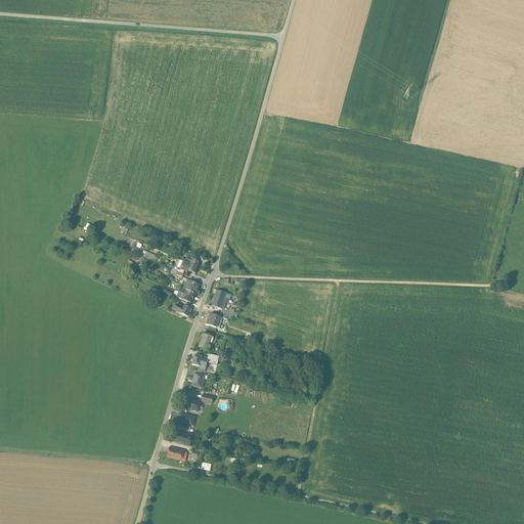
[(134,246),(132,251),(137,254),(140,249),(134,246)]
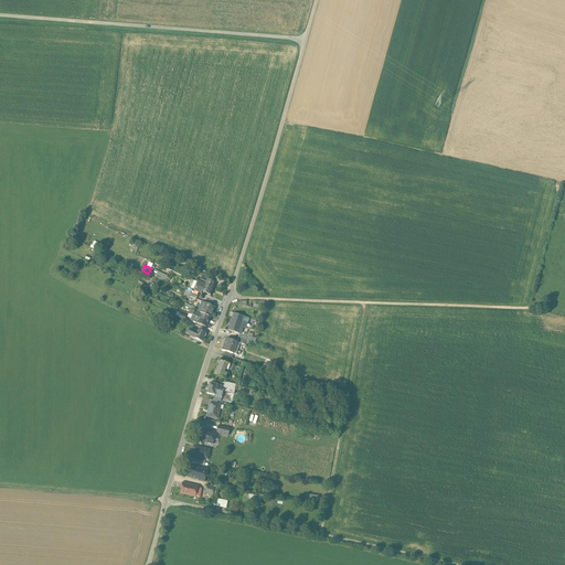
[(167,277),(155,270),(152,274),(166,280),(167,277)]
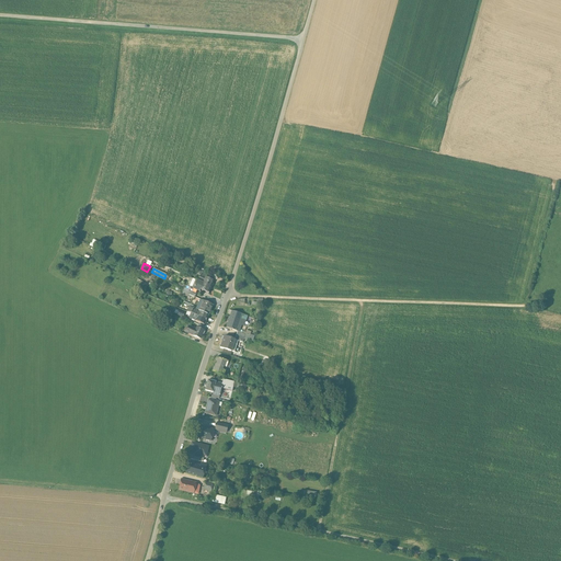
[(206,277),(201,275),(198,279),(204,282),(203,283),(203,284),(212,287),(214,281),(206,277)]
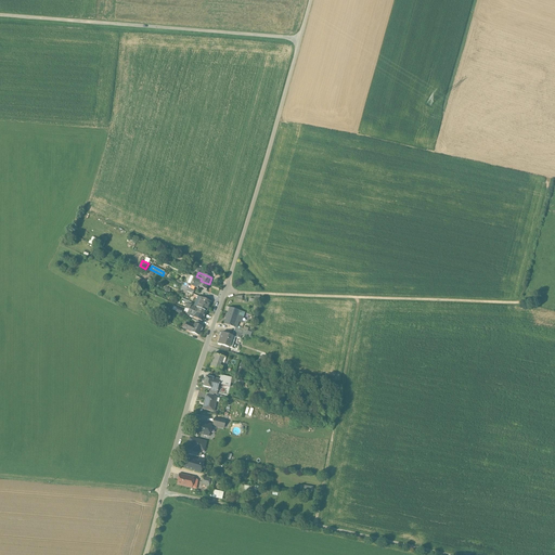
[(206,291),(209,284),(201,281),(201,280),(195,278),(191,286),(195,288),(197,288),(198,287),(206,291)]
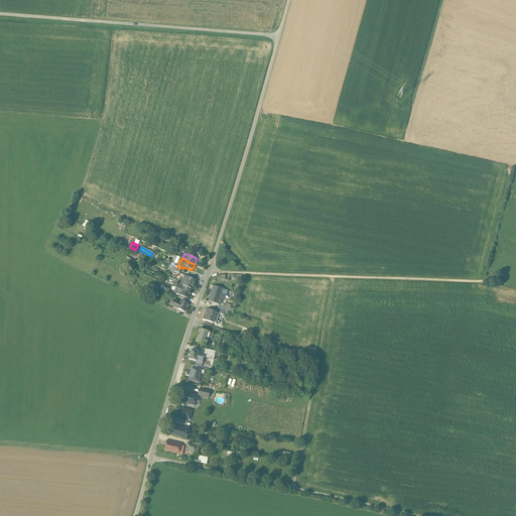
[(196,280),(187,276),(183,285),(191,289),(196,280)]
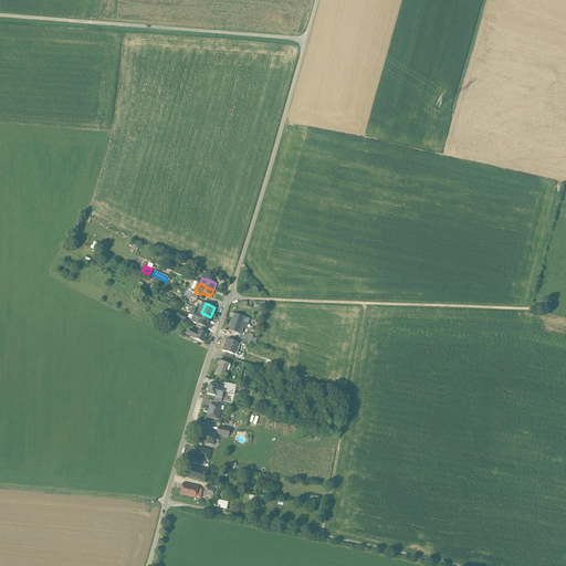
[(201,313),(195,311),(194,314),(192,315),(208,323),(210,317),(201,313)]
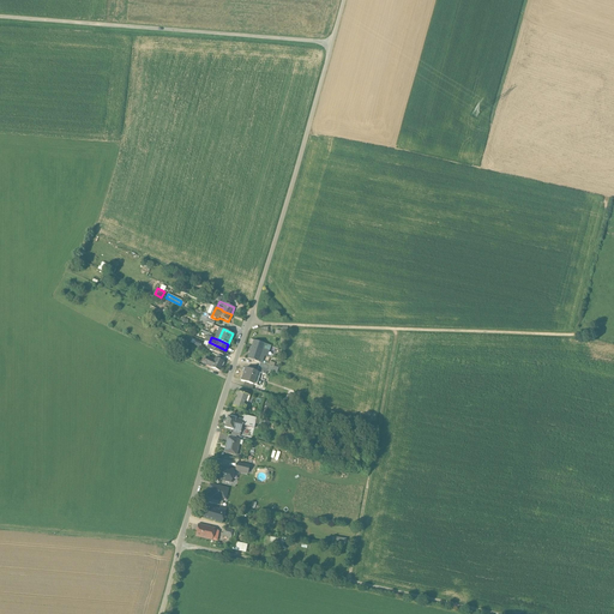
[(268,351),(259,349),(260,343),(254,341),(252,347),(253,348),(251,354),(250,354),(248,359),(254,361),(260,362),(262,363),(264,355),(266,356),(266,354),(268,353),(268,351)]
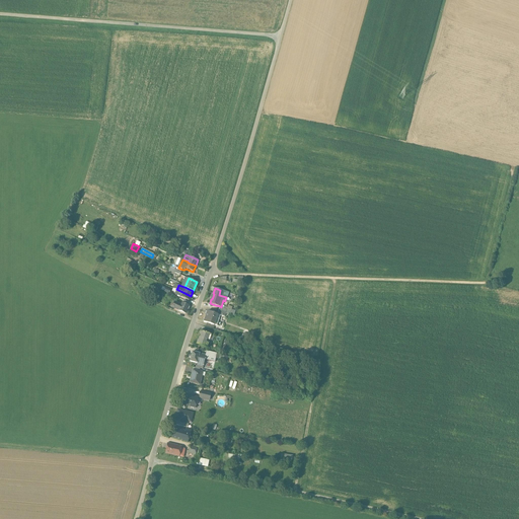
[(191,296),(176,289),(174,294),(189,300),(191,296)]
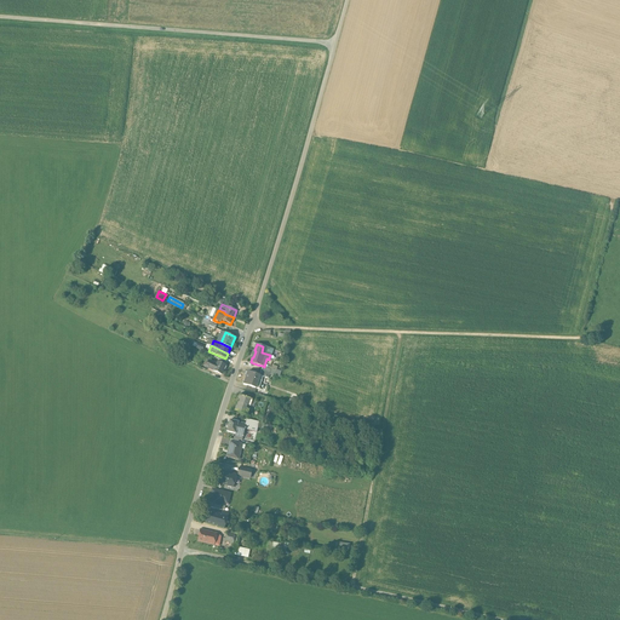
[(218,362),(217,365),(210,361),(206,367),(213,371),(214,372),(222,374),(225,366),(218,362)]
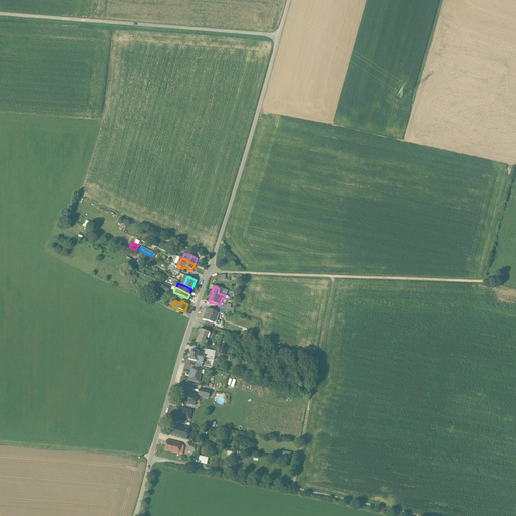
[(216,312),(207,309),(203,319),(213,324),(216,312)]
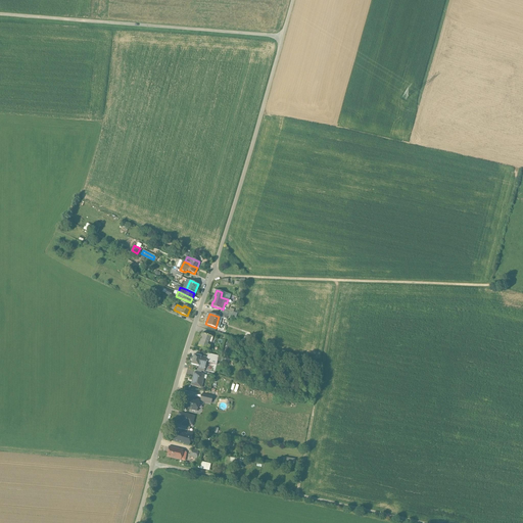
[(212,337),(202,334),(197,347),(208,350),(212,337)]
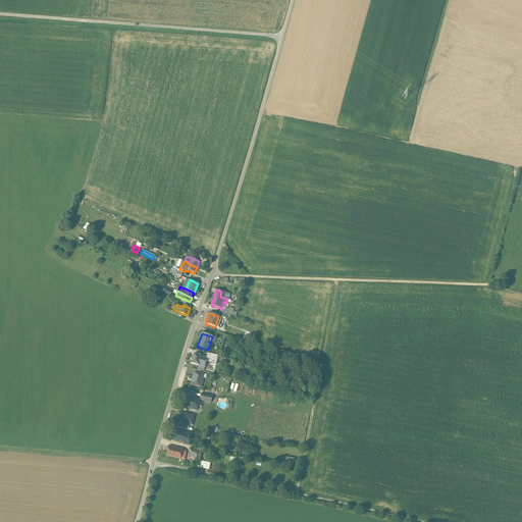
[(218,356),(208,353),(207,357),(206,362),(216,364),(217,358),(218,356)]
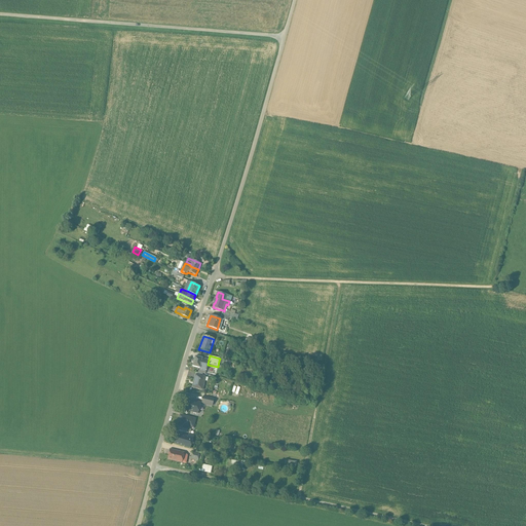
[(209,360),(195,357),(193,367),(199,368),(207,369),(208,365),(209,360)]
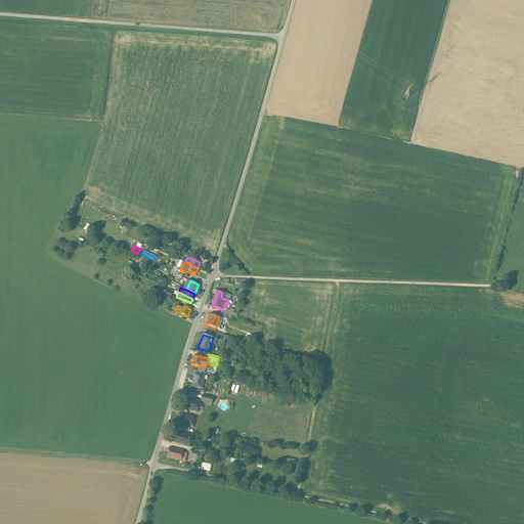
[(202,376),(194,374),(191,387),(202,389),(204,380),(205,377),(205,376),(202,376)]
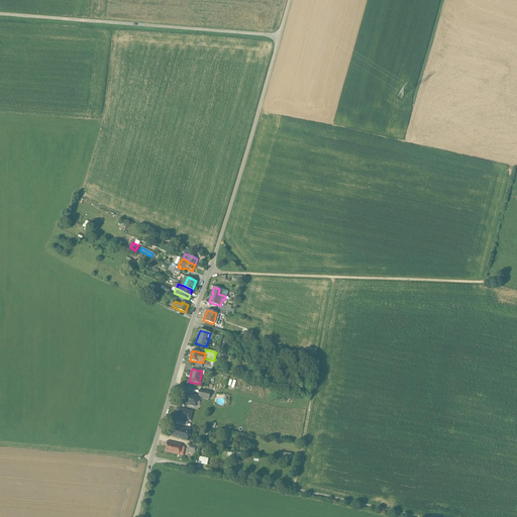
[(189,394),(181,392),(179,402),(187,404),(189,394)]
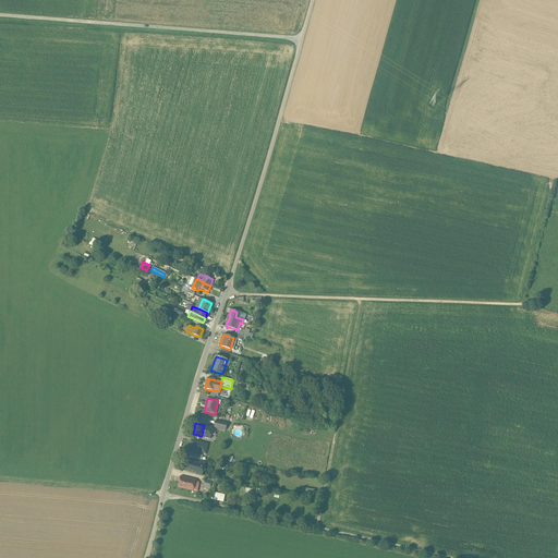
[(213,427),(204,425),(202,436),(209,438),(213,427)]
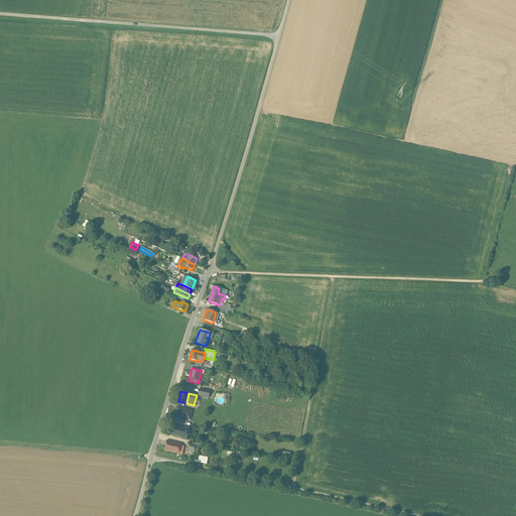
[(192,410),(176,406),(173,416),(179,417),(177,423),(186,424),(187,419),(189,420),(192,410)]
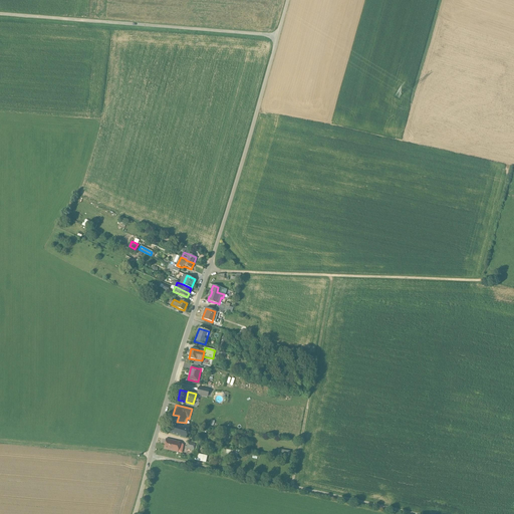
[(182,427),(171,424),(168,433),(179,437),(182,427)]
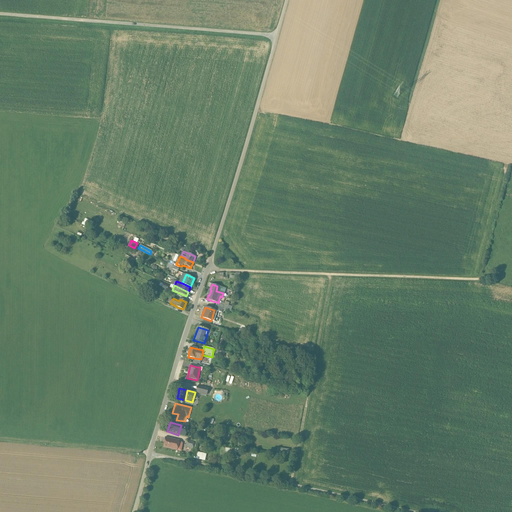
[(182,426),(181,425),(178,435),(185,436),(187,427),(182,426)]
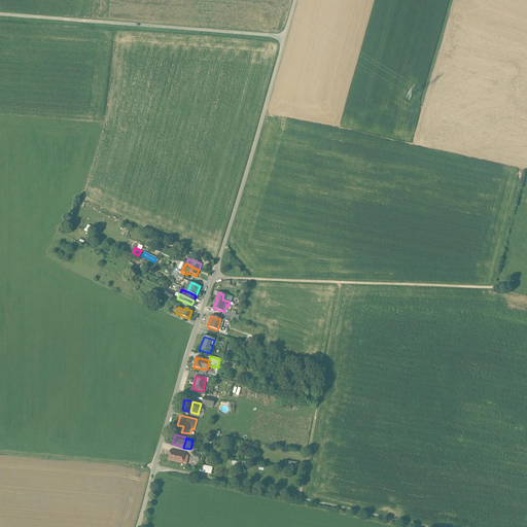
[(184,454),(179,453),(170,451),(168,460),(182,463),(184,454)]
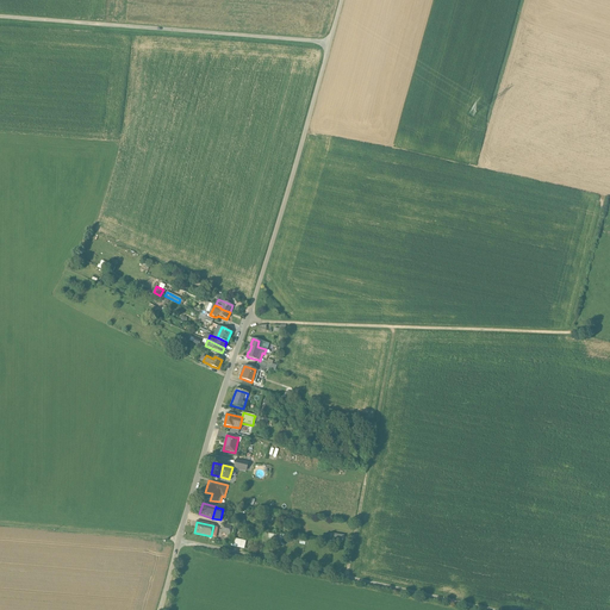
[(343,543),(344,535),(330,533),(328,541),(343,543)]
